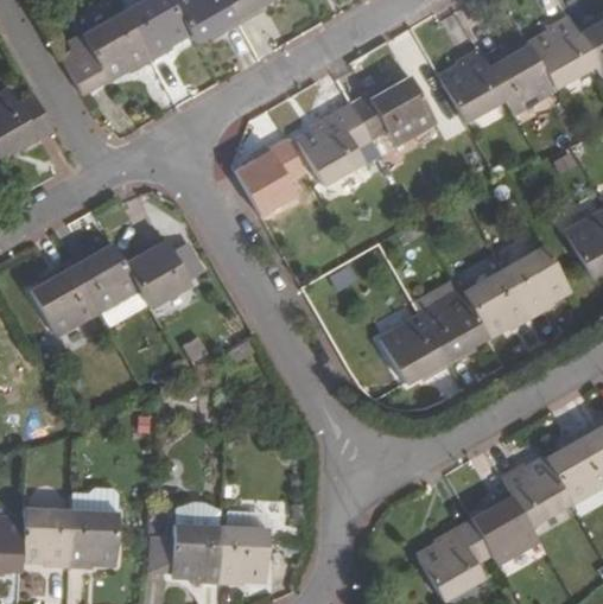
[(140,0),(125,8),(153,58),(175,45),(172,40),(191,29),(177,0),(140,0)]
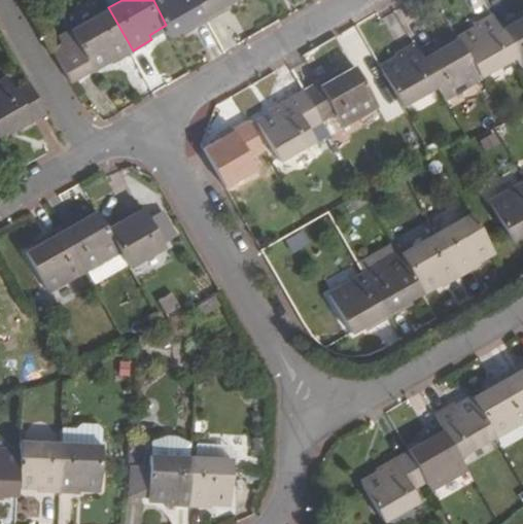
[(153,0),(166,25),(172,34),(187,25),(190,30),(210,19),(200,0),(153,0)]
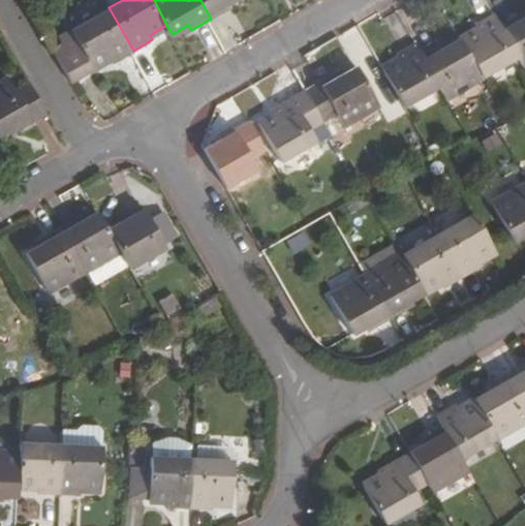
[(201,0),(211,19),(227,9),(225,4),(233,0),(201,0)]
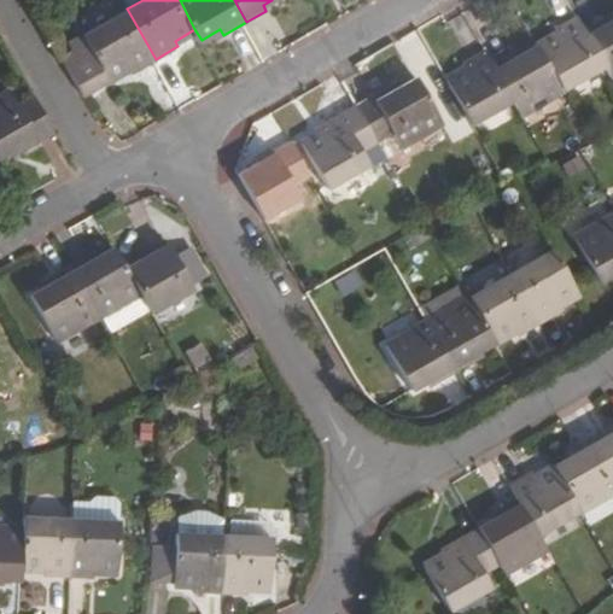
[(91,42),(64,57),(83,92),(132,65),(134,71),(156,59),(127,9),(86,33),(91,42)]
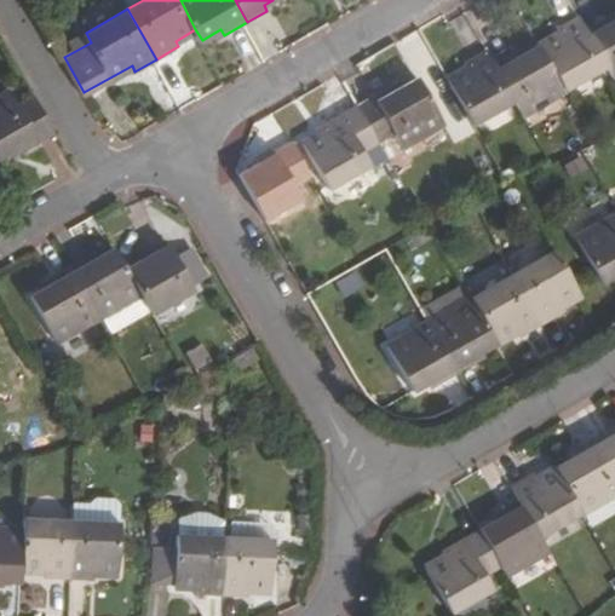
[(561,33),(540,44),(567,88),(609,65),(587,28),(580,15),(557,27),(561,33)]
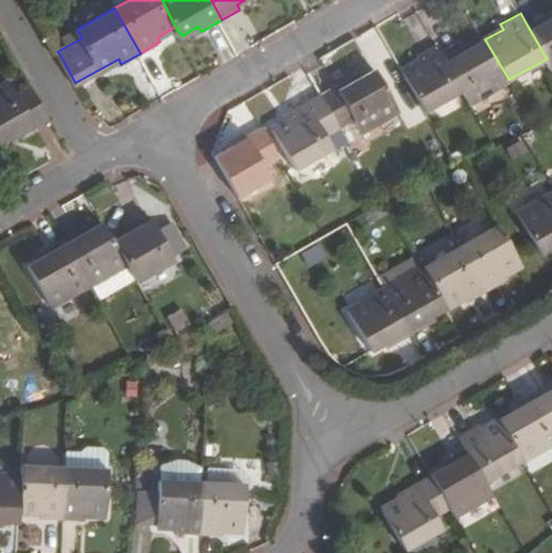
[(547,14),(527,25),(547,59),(551,66),(551,17),(549,19),(547,14)]
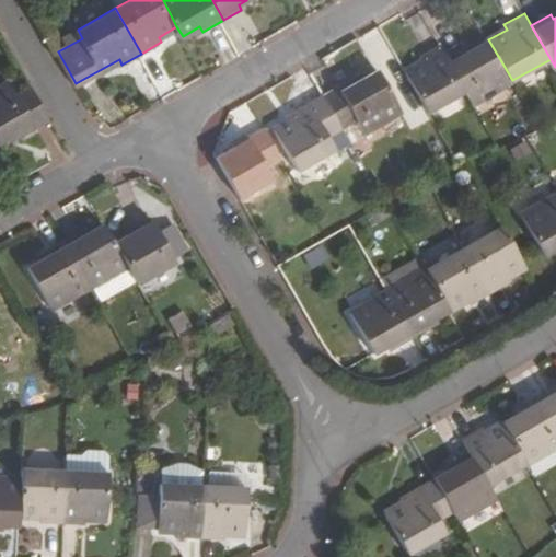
[(466,45),(448,55),(466,88),(475,102),(512,80),(488,39),(470,49),(466,45)]
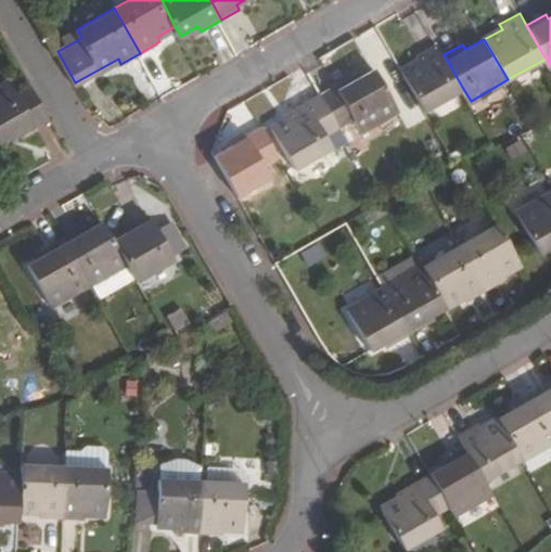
[(420,60),(401,69),(425,110),(462,87),(444,54),(437,42),(417,54),(420,60)]
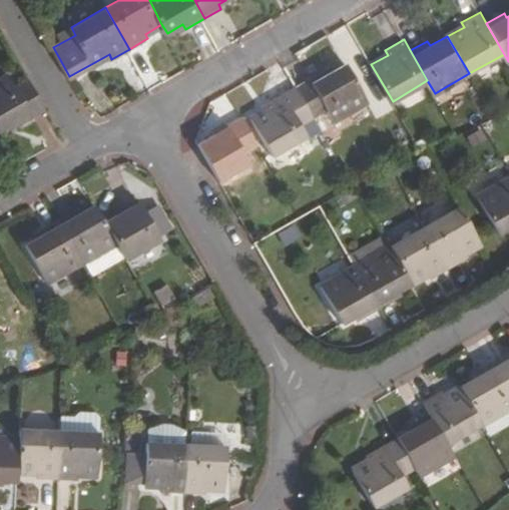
[(327,69),(297,86),(315,117),(327,110),(332,119),(367,100),(346,63),(329,72),(327,69)]
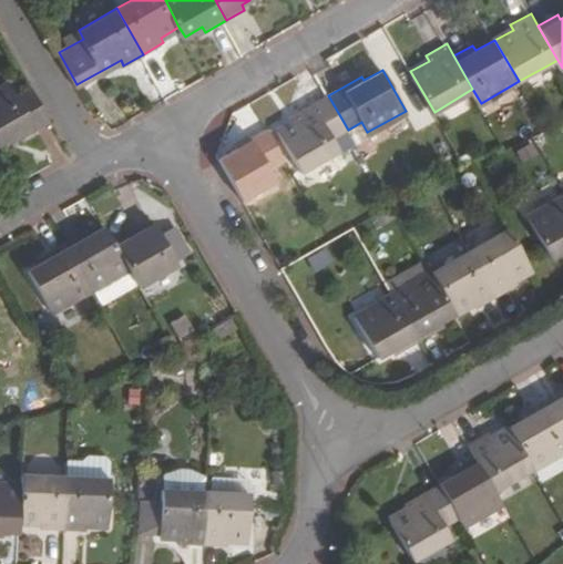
[(12,79),(0,85),(0,143),(18,133),(20,137),(55,118),(36,83),(20,92),(12,79)]
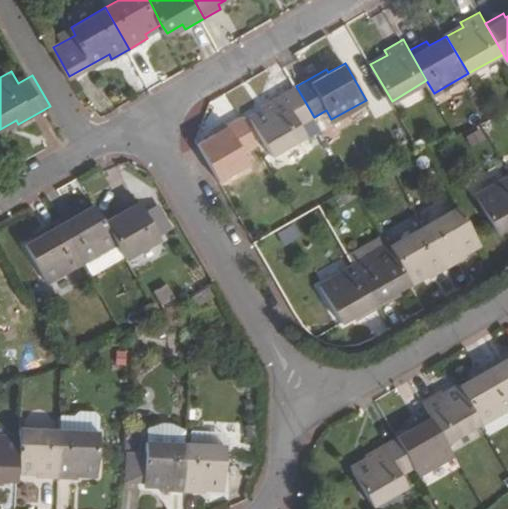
[(267,107),(250,117),(271,155),(306,135),(300,125),(314,117),(296,86),(265,103),(267,107)]
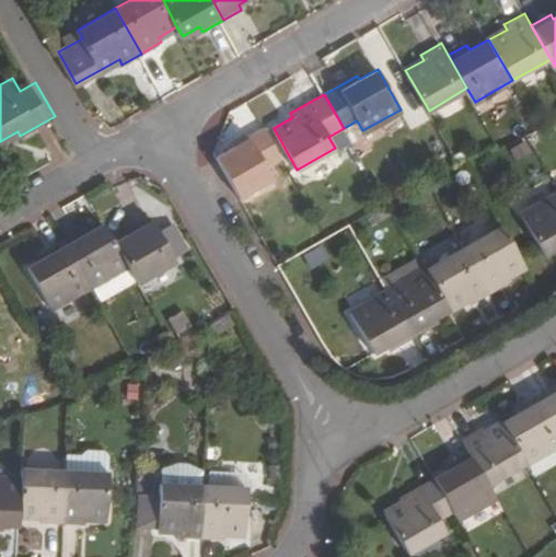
[(555,195),(522,216),(544,255),(555,248),(555,195)]
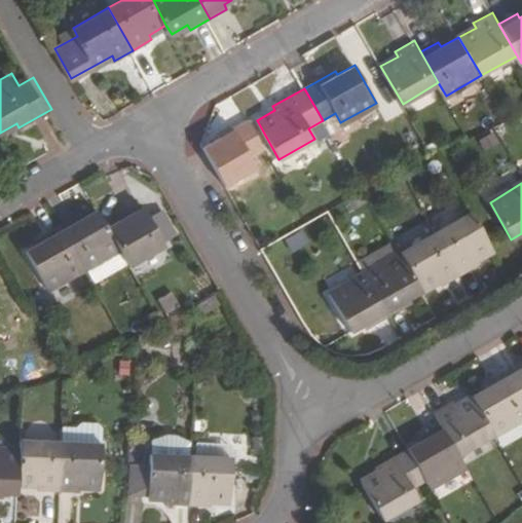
[(126,215),(108,226),(119,245),(129,263),(166,241),(142,201),(124,212),(126,215)]
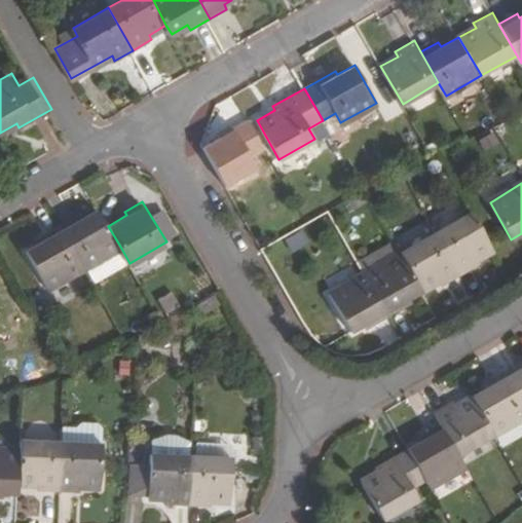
[(77,214),(60,225),(83,264),(119,245),(108,226),(98,208),(79,218),(77,214)]
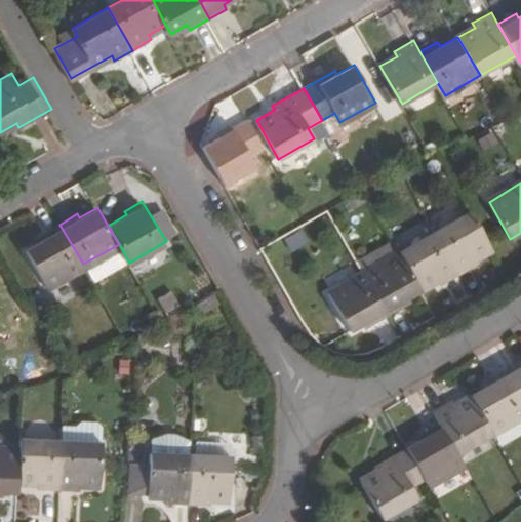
[(473,211),(437,231),(461,273),(479,263),(477,257),(494,248),(473,211)]
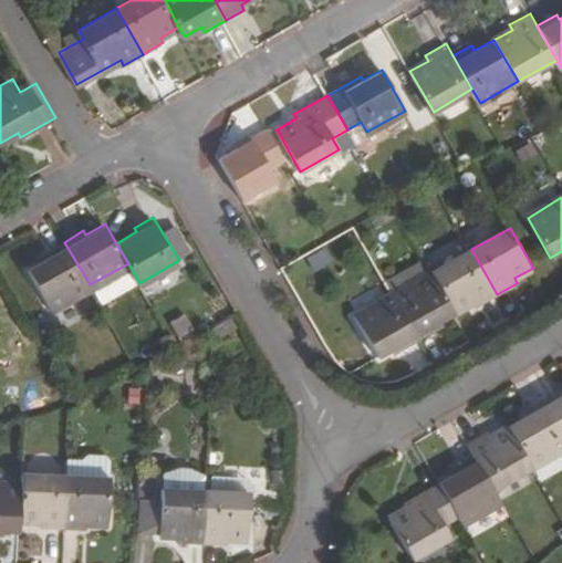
[(64,242),(44,253),(47,257),(29,268),(51,306),(90,284),(64,242)]
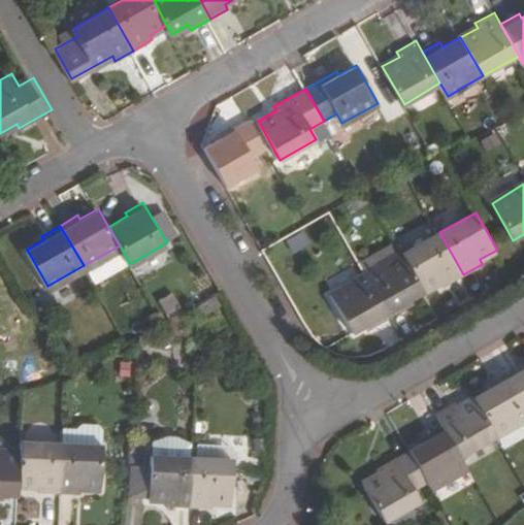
[(439,232),(402,253),(425,292),(441,282),(444,285),(463,274),(439,232)]
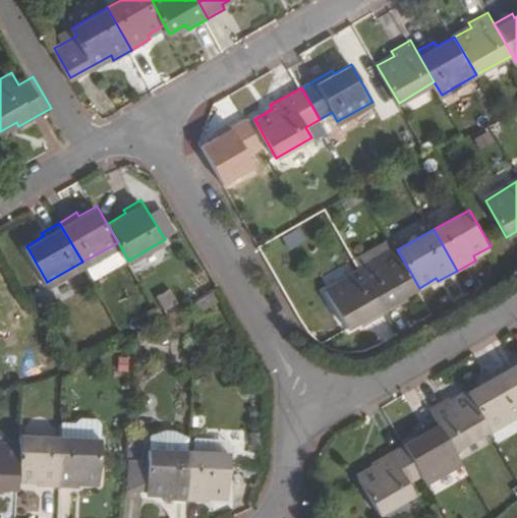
[(397,249),(362,270),(386,311),(404,301),(402,298),(419,288),(397,249)]
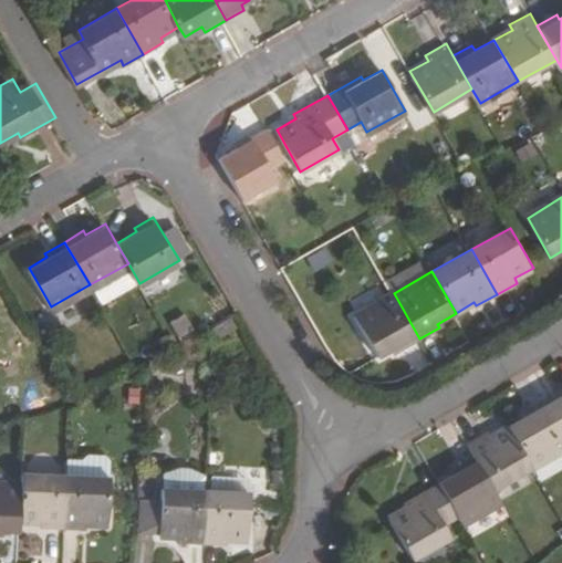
[(394,293),(356,316),(380,356),(397,345),(401,350),(419,339),(394,293)]
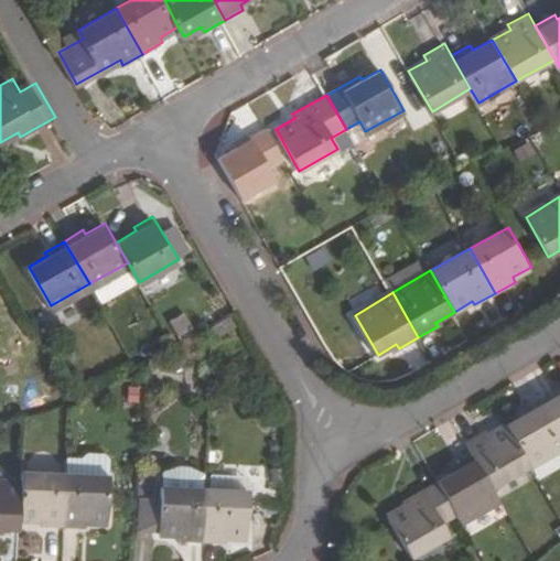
[(559,388),(544,397),(559,425),(559,388)]
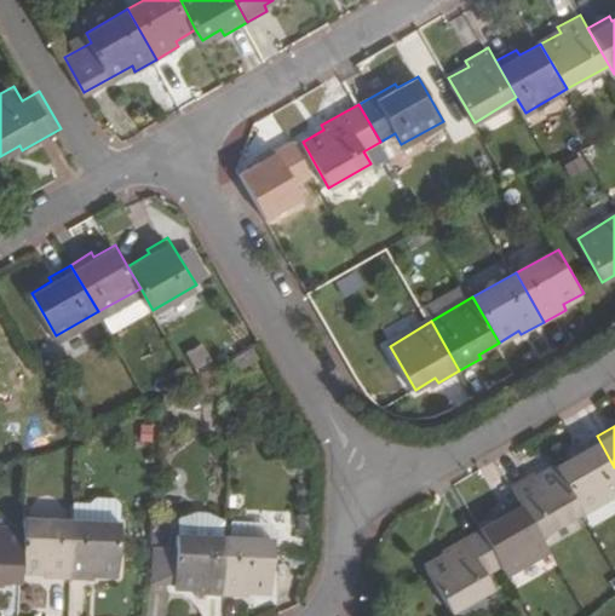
[(579,454),(558,465),(586,513),(614,496),(614,467),(597,436),(576,448),(579,454)]
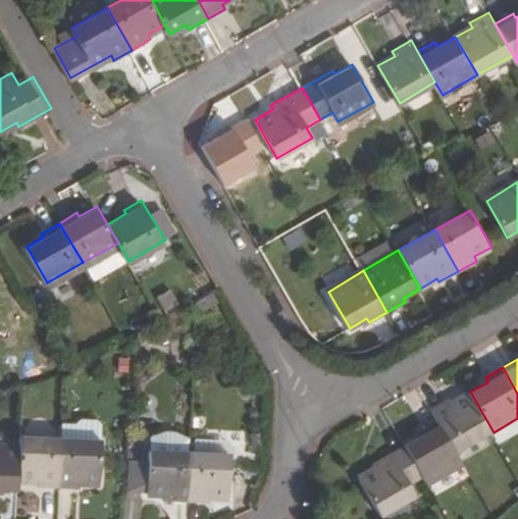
[(451,398),(432,407),(439,419),(458,454),(494,432),(470,392),(453,401),(451,398)]
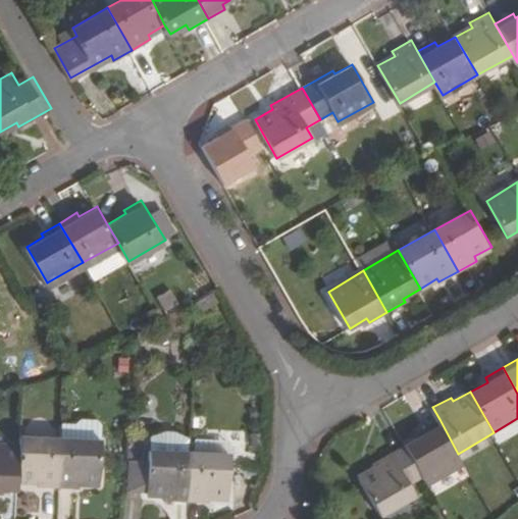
[(103,439),(104,424),(99,419),(83,419),(78,423),(63,423),(62,437),(103,439)]
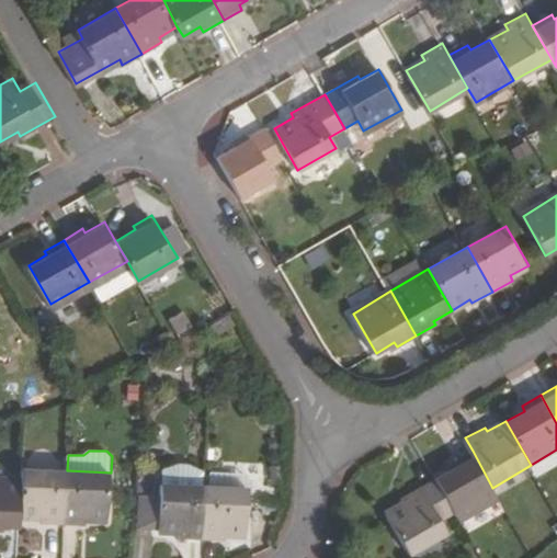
[(455,466),(436,477),(455,509),(459,517),(497,496),(492,488),(473,451),(453,462),(455,466)]
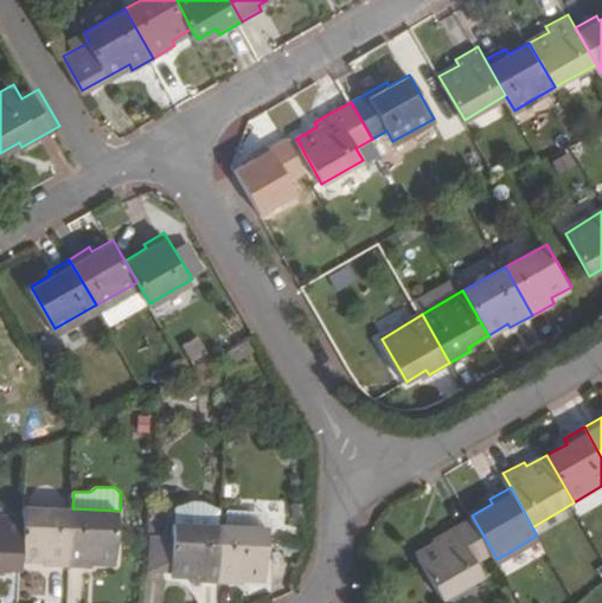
[(177,510),(175,525),(219,527),(221,512),(203,504),(192,504),(177,510)]
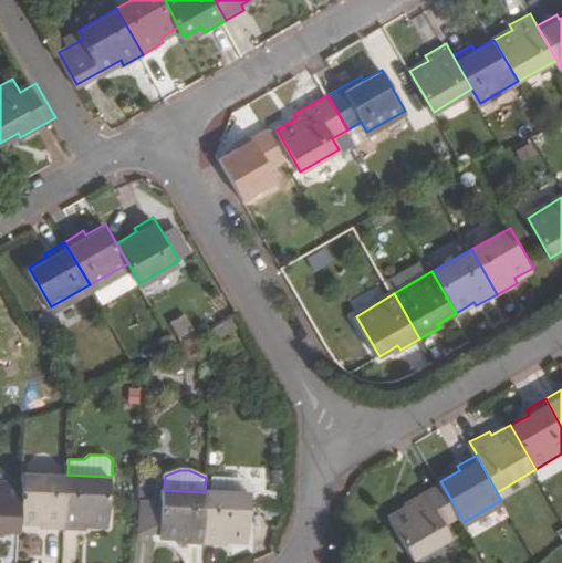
[(68,475),(23,472),(23,482),(21,520),(42,521),(42,527),(64,528),(68,475)]
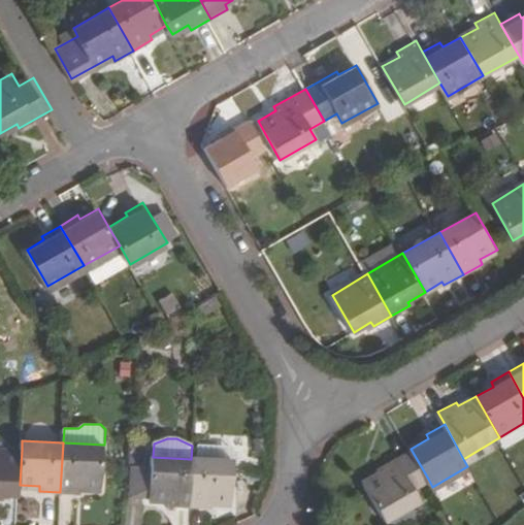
[(104,445),(63,443),(60,492),(82,493),(82,488),(102,488),(104,445)]
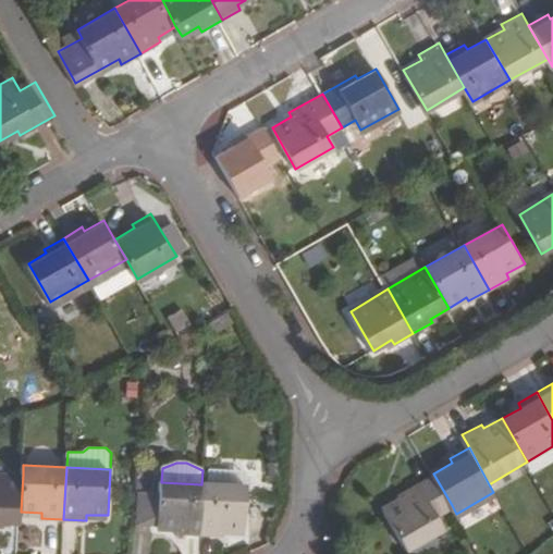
[(23,475),(0,474),(0,521),(20,522),(21,512),(23,475)]
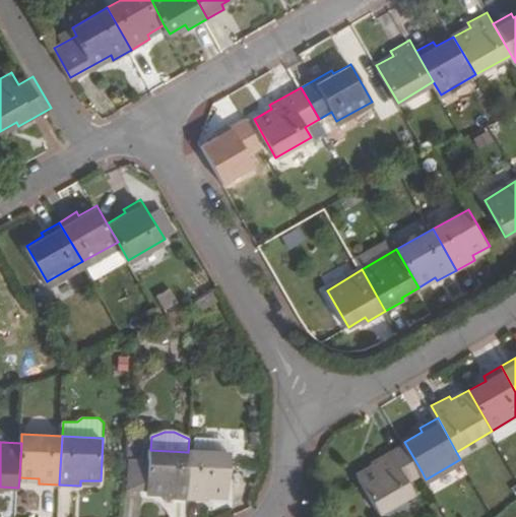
[(422,471),(404,442),(372,460),(375,464),(359,473),(380,509),(413,490),(407,480),(422,471)]
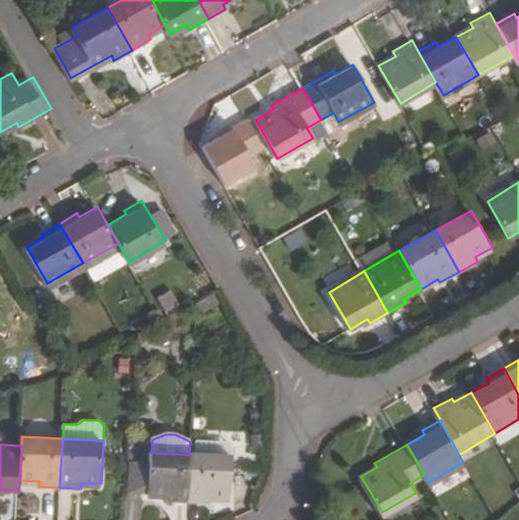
[(151,453),(150,453),(150,464),(148,495),(169,498),(169,501),(187,502),(189,455),(151,453)]
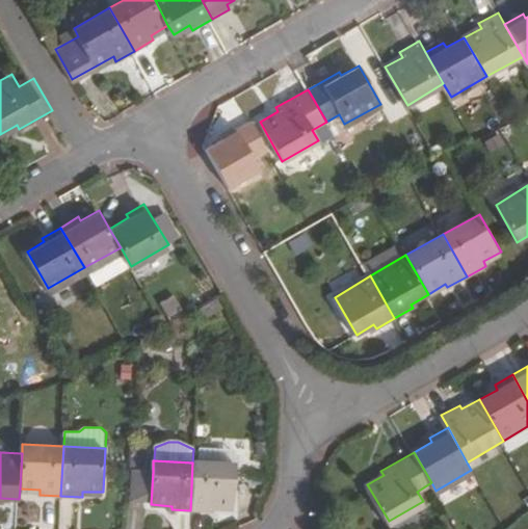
[(234,465),(192,463),(190,510),(212,510),(213,507),(233,507),(234,465)]
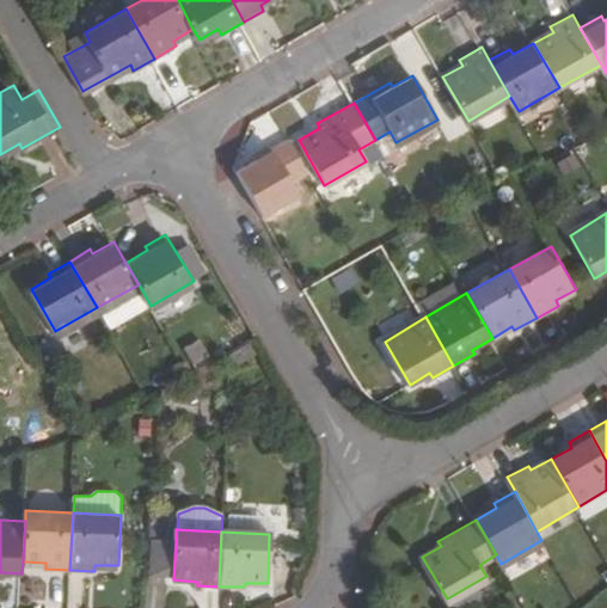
[(173,578),(176,542),(154,541),(152,577),(173,578)]
